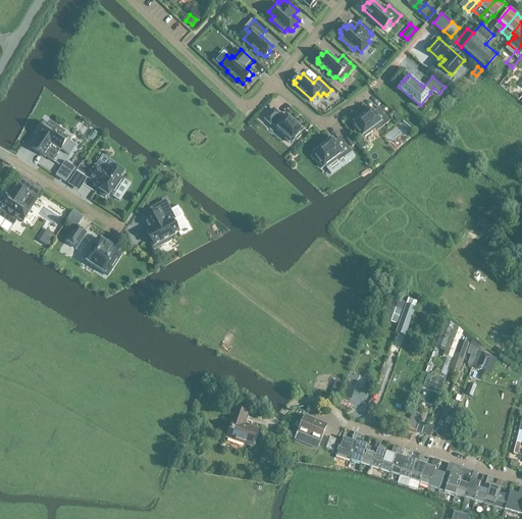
[(389,118),(379,105),(374,109),(372,106),(359,116),(358,114),(353,118),(354,119),(352,121),(355,125),(353,126),(357,132),(359,131),(361,134),(364,133),(365,134),(375,126),(376,127),(389,118)]
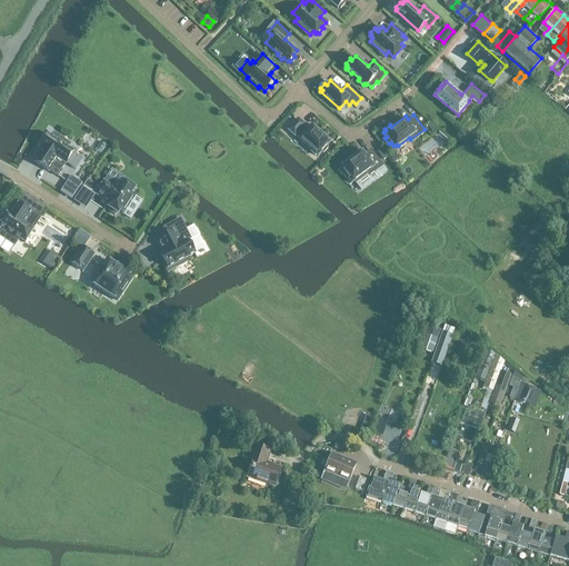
[(329,137),(325,132),(323,133),(311,123),(308,127),(303,122),(305,121),(298,116),(288,127),(295,132),(296,131),(300,136),(311,147),(310,148),(316,152),(317,151),(318,152),(321,149),(323,150),(328,145),(326,144),(330,140),(328,138),(329,137)]
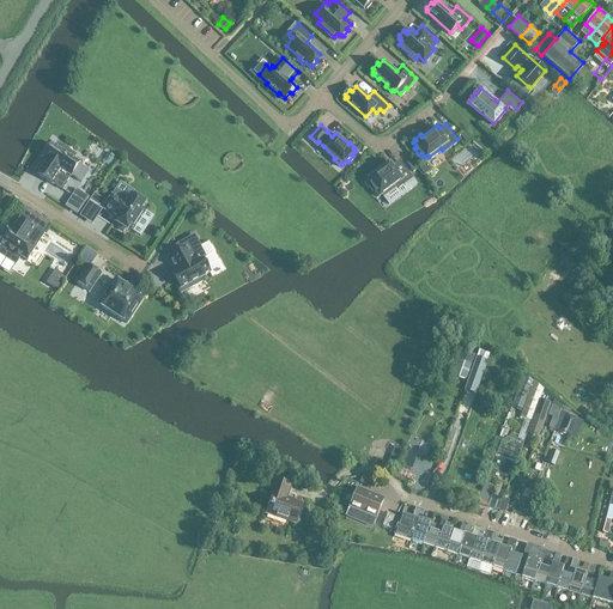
[(463,128),(460,132),(466,140),(472,135),(463,128)]
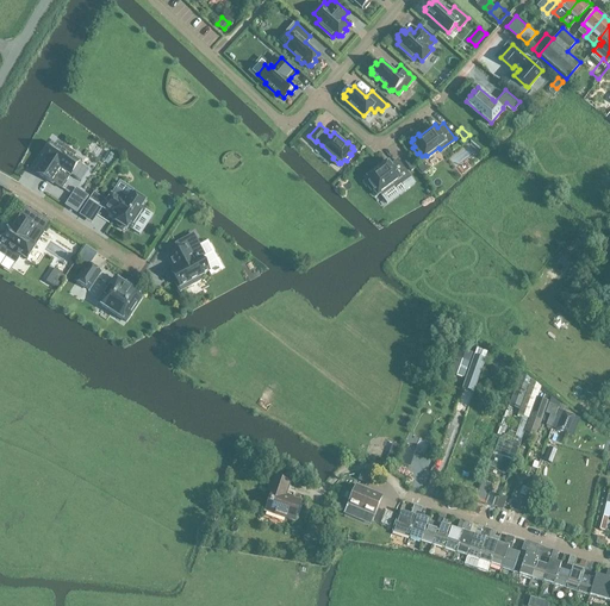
[(75,151),(57,139),(55,143),(51,142),(50,143),(48,142),(44,148),(49,151),(41,163),(43,164),(38,172),(53,181),(54,180),(62,186),(67,179),(66,179),(70,173),(70,172),(73,174),(78,168),(75,166),(79,160),(73,155),(75,151)]
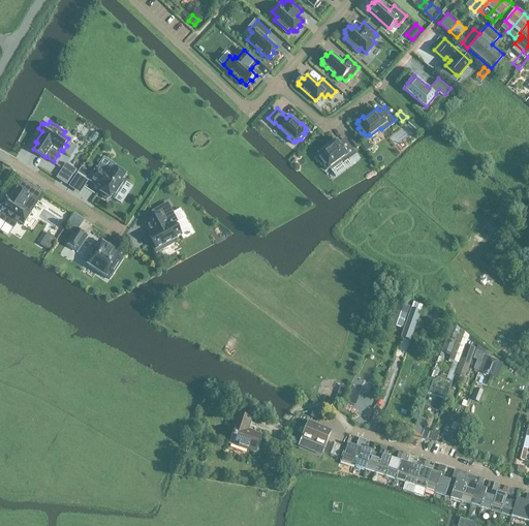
[(355,134),(351,137),(356,146),(361,143),(355,134)]
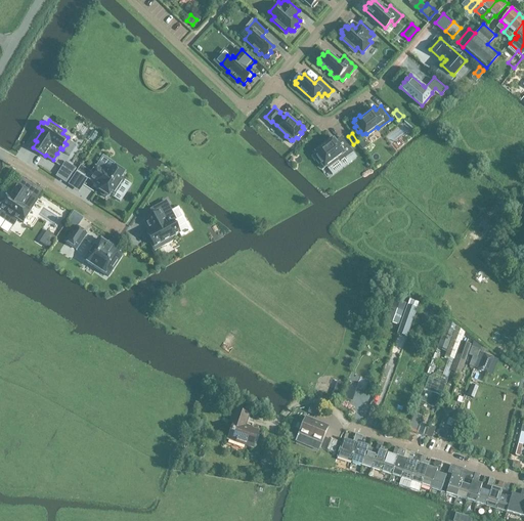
[(340,159),(352,149),(342,135),(336,139),(334,136),(321,146),(319,144),(314,148),(316,149),(313,152),(317,156),(315,158),(319,162),(320,161),(324,166),(326,164),(328,166),(339,158),(340,159)]
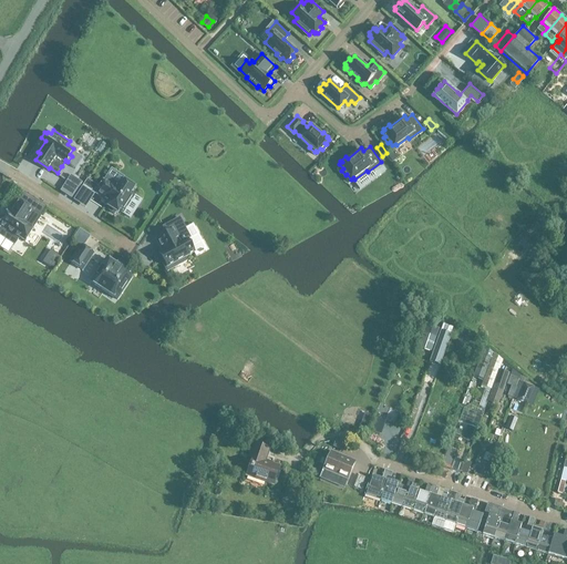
[(393,147),(387,152),(392,160),(400,154),(393,147)]
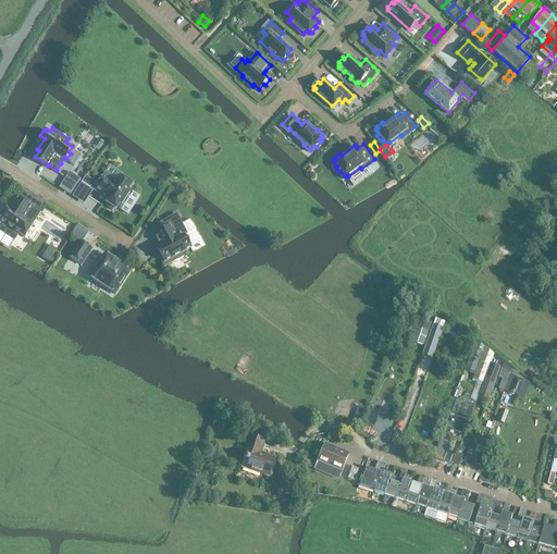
[(70,169),(65,174),(77,182),(81,176),(70,169)]
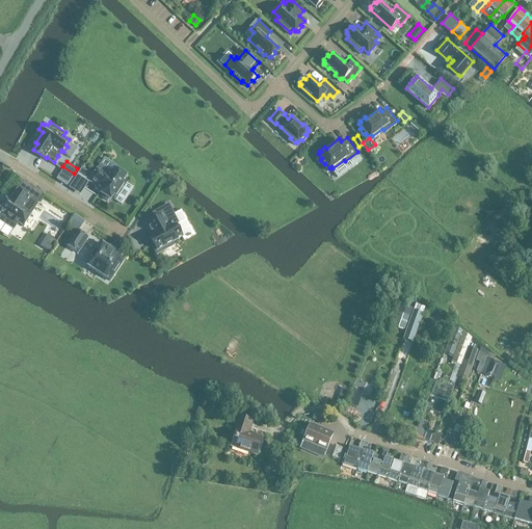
[(97,166),(88,178),(95,182),(95,183),(105,190),(103,193),(102,194),(107,199),(108,196),(110,197),(111,194),(115,197),(126,181),(123,179),(126,173),(125,173),(126,170),(121,167),(120,168),(114,165),(112,169),(106,165),(107,165),(101,161),(98,167),(97,166)]
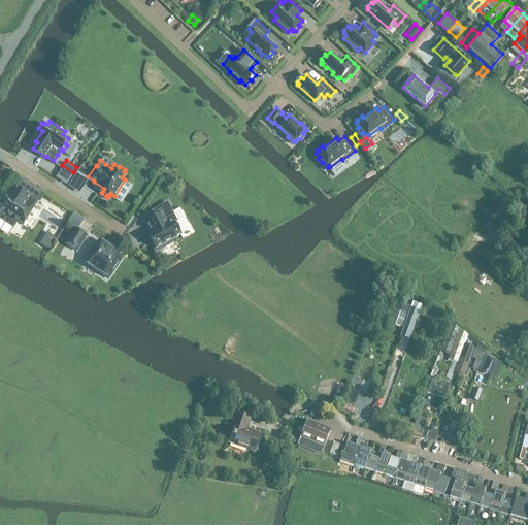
[(92,171),(81,164),(77,169),(89,176),(92,171)]
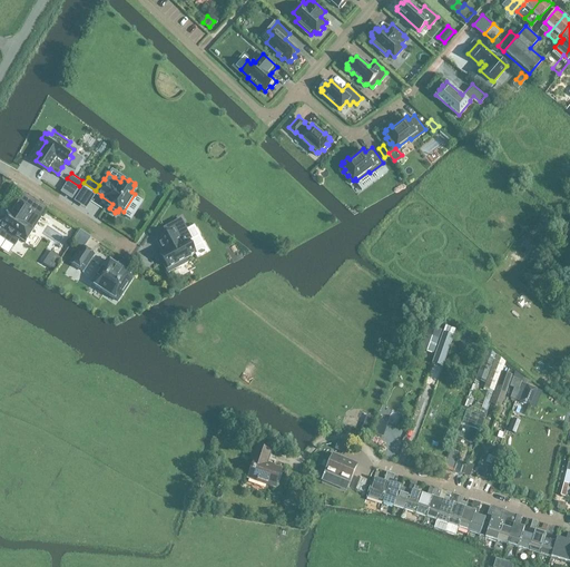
[(16,206),(15,206),(7,217),(2,214),(0,216),(0,221),(0,223),(2,224),(0,227),(0,233),(15,243),(19,236),(26,240),(33,227),(32,227),(40,215),(32,209),(33,209),(20,199),(16,206)]
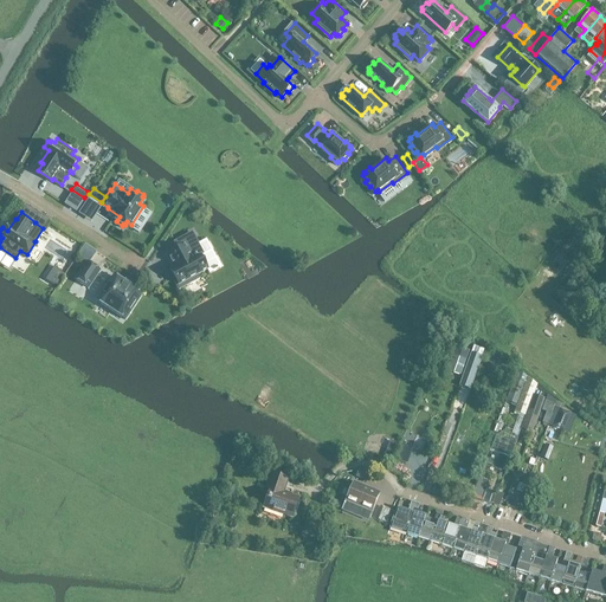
[(166,253),(174,267),(178,273),(172,276),(179,287),(200,276),(198,272),(207,266),(200,253),(204,252),(192,230),(174,239),(178,246),(166,253)]
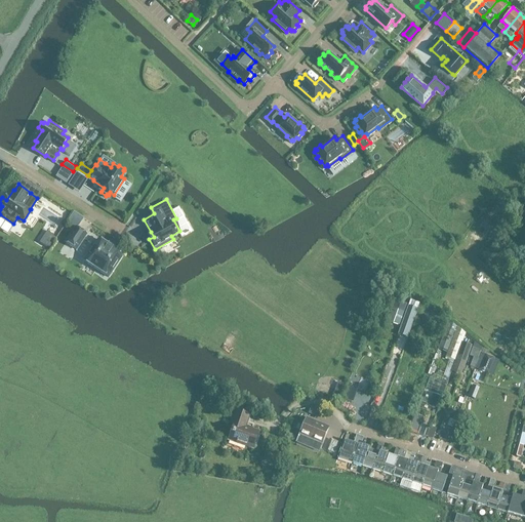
[(488,231),(494,225),(485,216),(479,223),(488,231)]
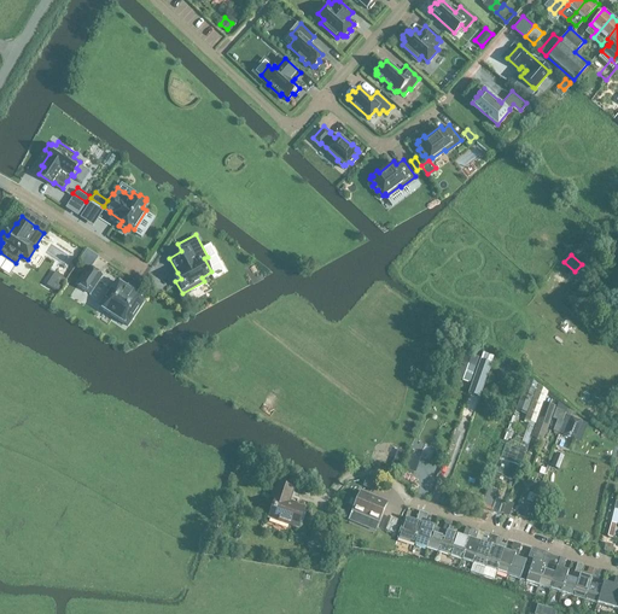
[(101,274),(88,264),(77,282),(91,291),(101,274)]
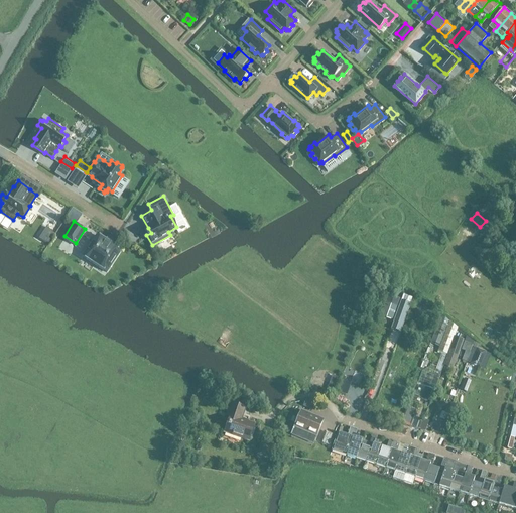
[(47,224),(39,237),(46,242),(54,229),(47,224)]
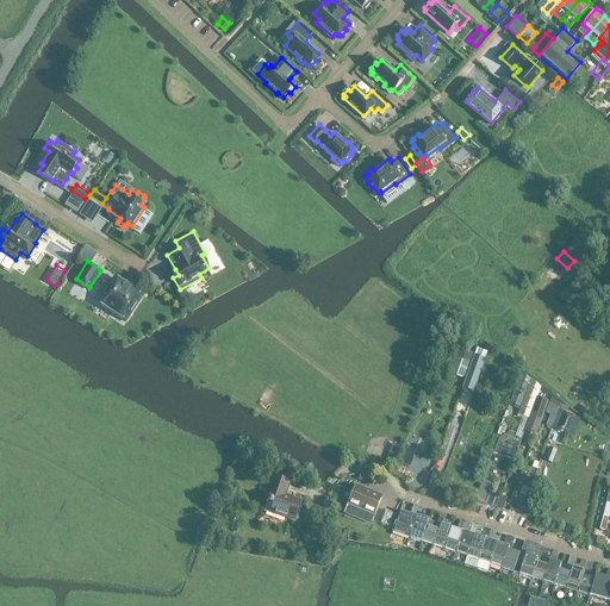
[(114,275),(98,300),(126,319),(143,294),(114,275)]
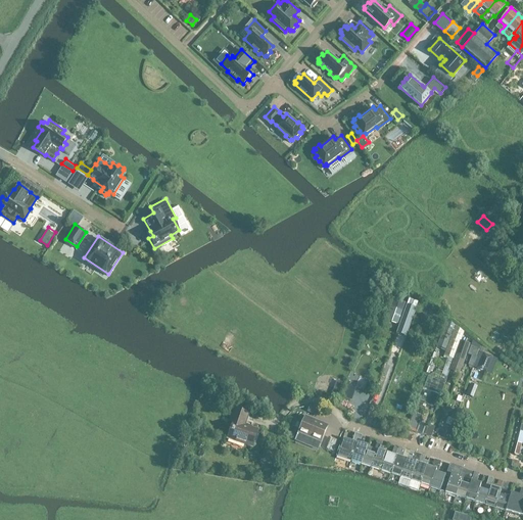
[(397,322),(405,300),(393,296),(386,318),(397,322)]
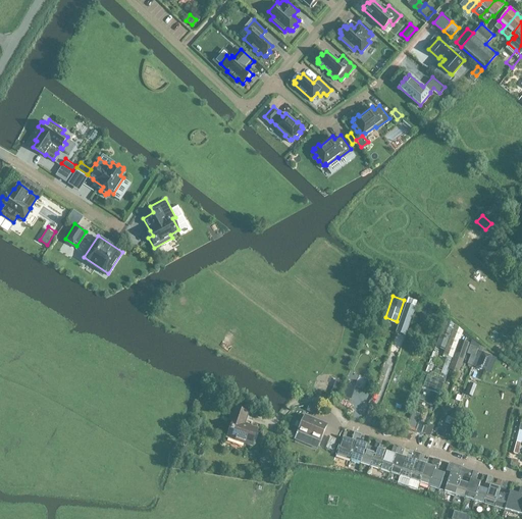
[(415,305),(406,301),(396,330),(405,333),(415,305)]
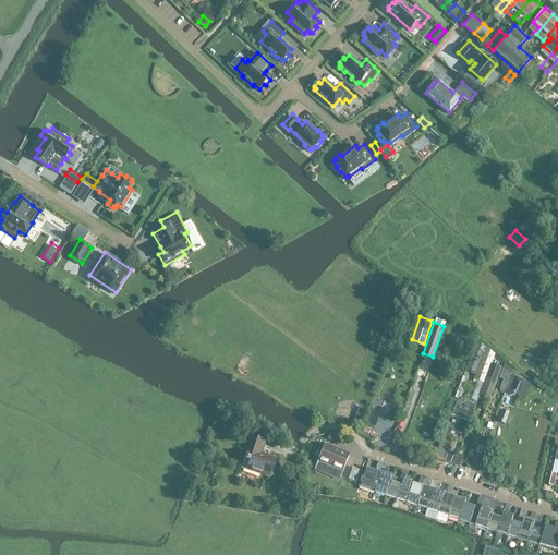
[(475,373),(484,350),(474,347),(465,369),(475,373)]
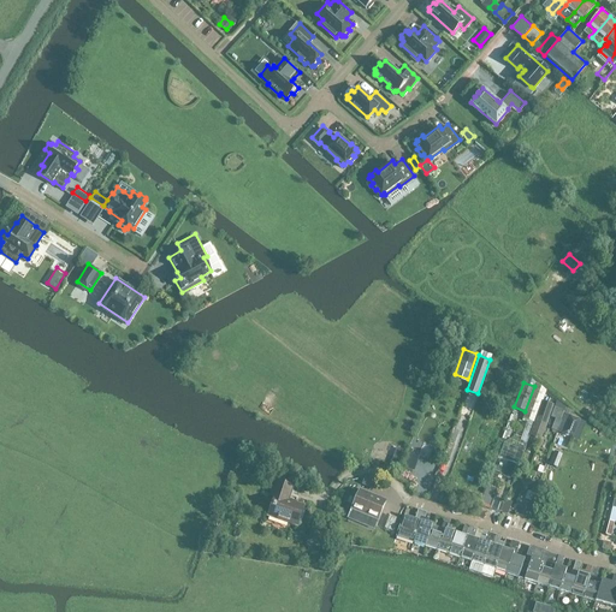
[(557,429),(567,405),(557,398),(551,414),(556,416),(551,427),(557,429)]
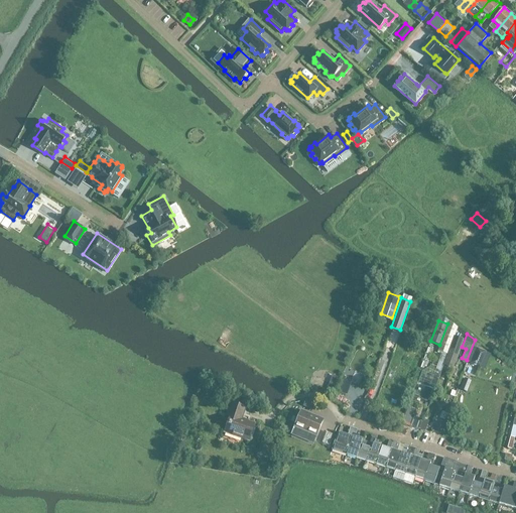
[(456,362),(464,338),(455,335),(445,358),(456,362)]
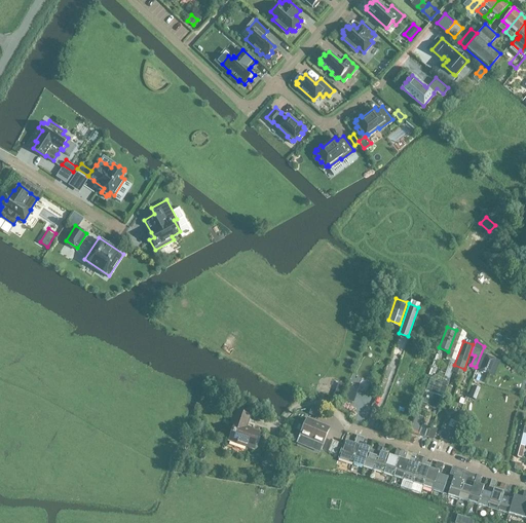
[(486,353),(480,368),(486,371),(490,362),(493,363),(495,357),(486,353)]
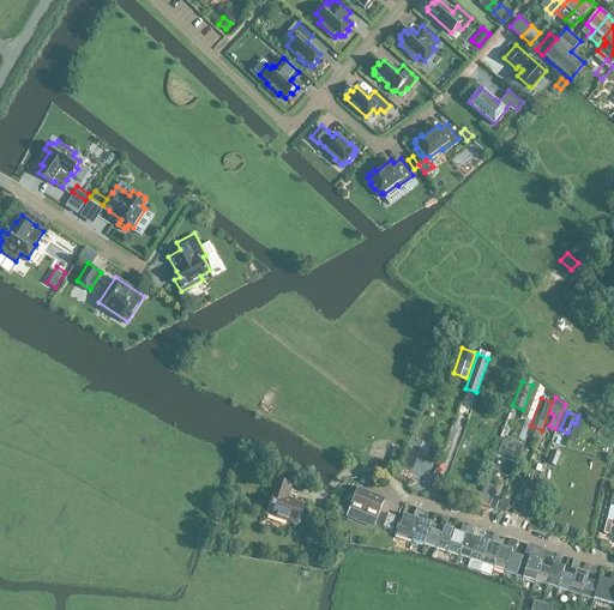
[(415,459),(432,465),(435,457),(408,446),(402,460),(413,465),(415,459)]
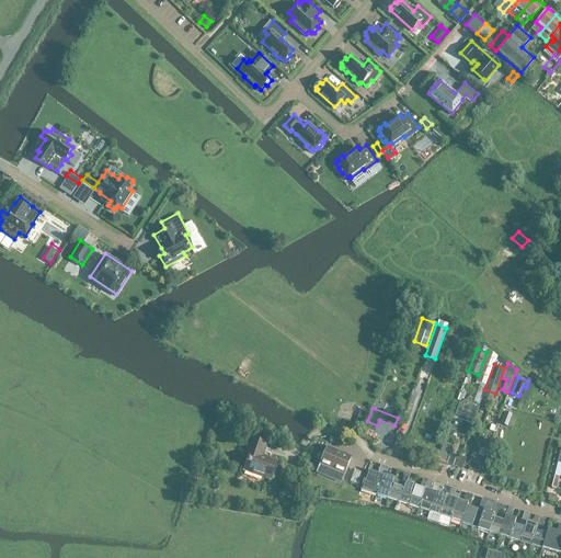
[(467,433),(470,421),(462,418),(458,430),(458,431),(466,434),(467,433)]
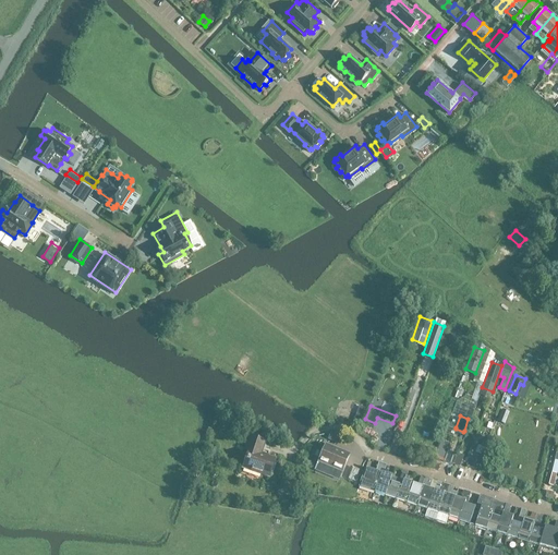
[(328,437),(337,441),(340,433),(331,430),(328,437)]
